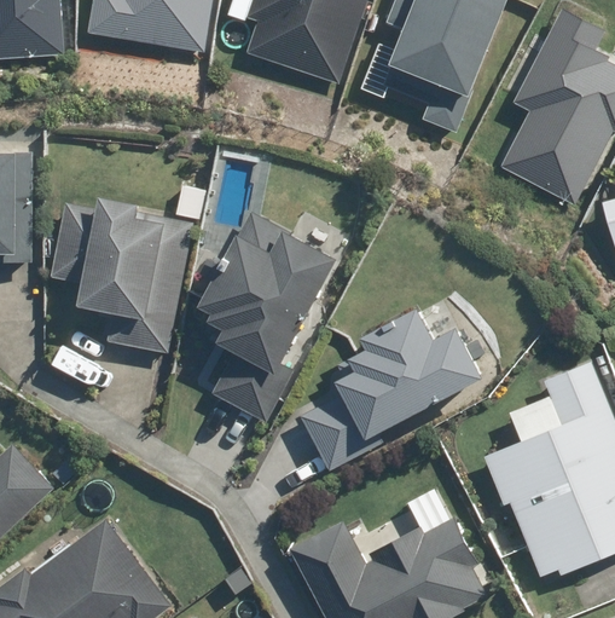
[(0,59),(62,56),(57,0),(0,0),(0,59)]
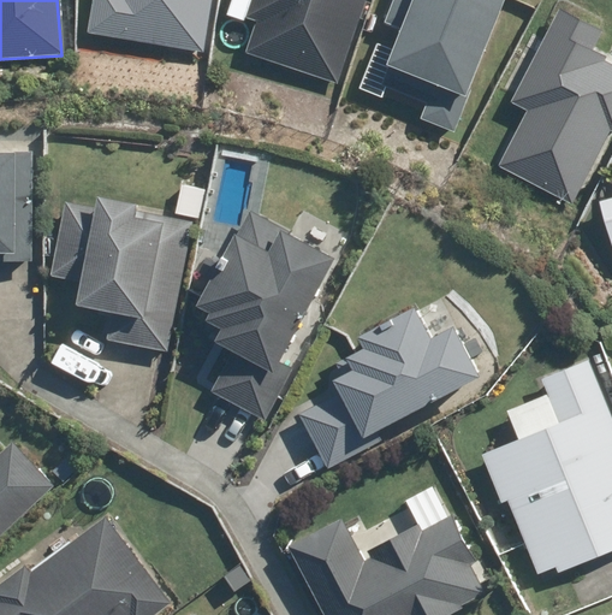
[(211,0),(89,0),(85,34),(203,52),(211,0)]
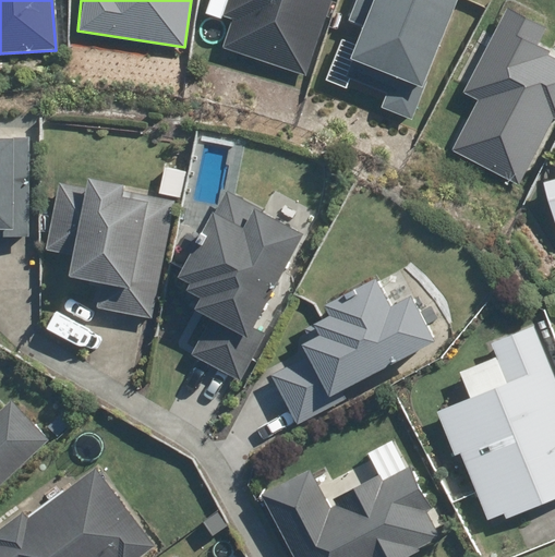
[(226,0),(220,16),(230,20),(220,49),(306,76),(330,0),(226,0)]
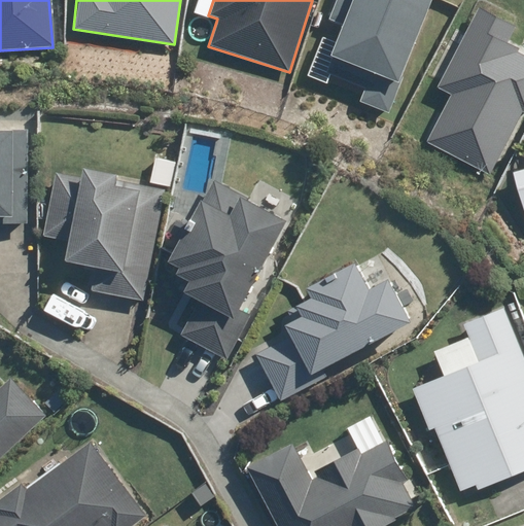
[(406,76),(404,76),(430,0),(335,0),(327,22),(342,27),(332,55),(334,56),(326,73),(367,88),(361,103),(391,114),(406,76)]
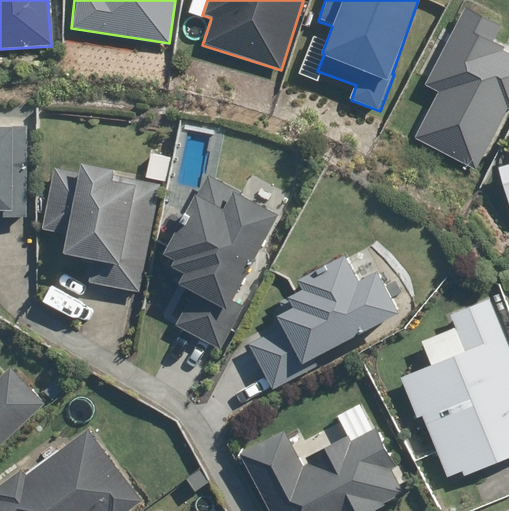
[(502,16),(465,0),(464,0),(450,33),(439,28),(416,81),(437,91),(429,109),(423,106),(409,138),(481,170),(508,109),(508,56),(499,52),(503,44),(492,39),(502,16)]
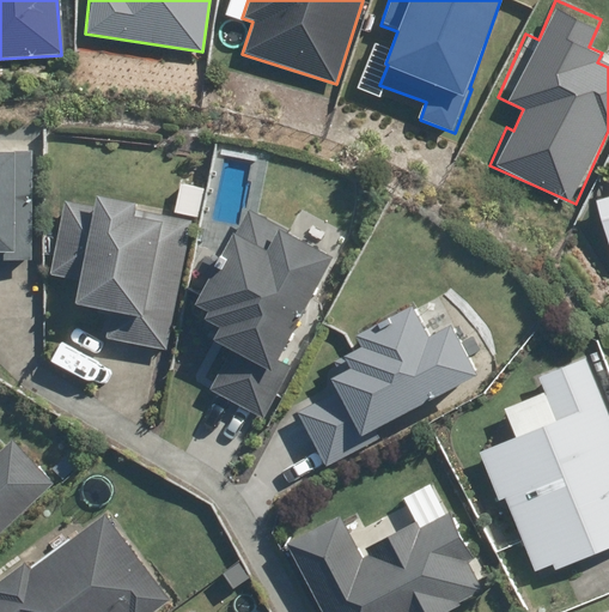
[(0,260),(26,260),(26,150),(0,149),(0,260)]
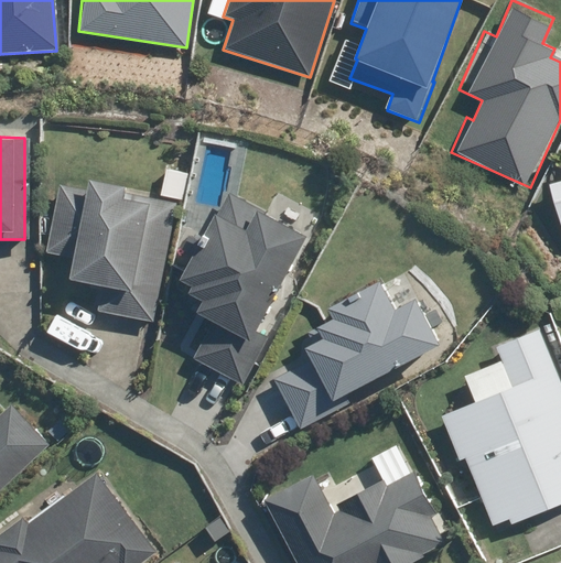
[(65,279),(100,285),(96,312),(152,322),(173,203),(120,193),(121,185),(84,179),(82,190),(54,184),(41,252),(69,258),(65,279)]
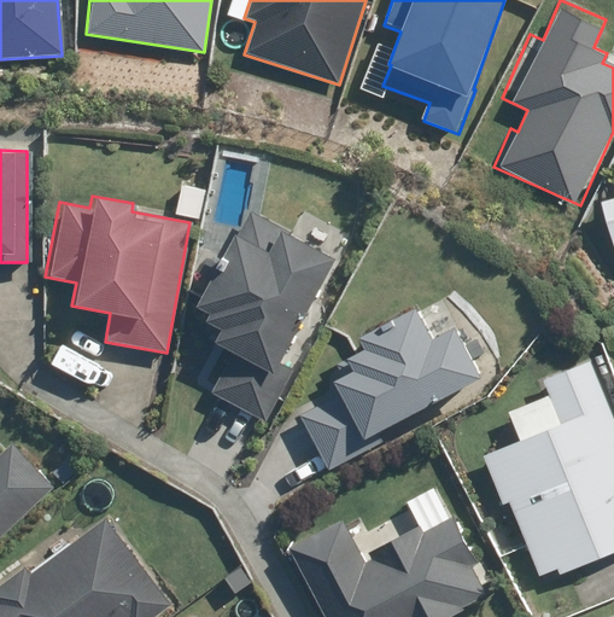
[(613,196),(600,201),(613,244),(613,196)]
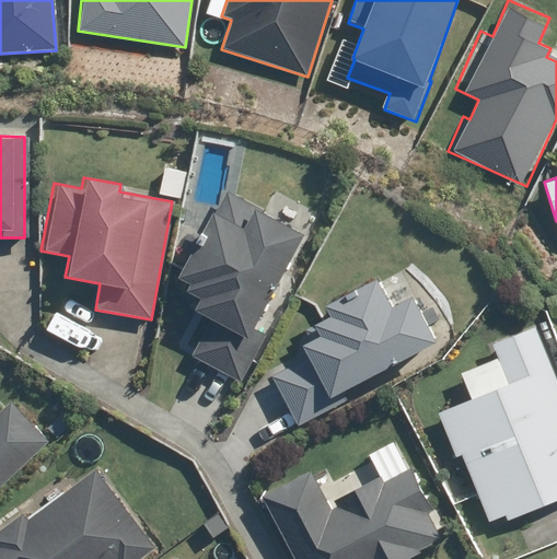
[(193,310),(208,317),(189,357),(242,382),(265,335),(253,329),(303,233),(223,191),(212,212),(210,210),(197,233),(184,226),(173,247),(186,255),(175,277),(187,283),(184,290),(198,298),(193,310)]
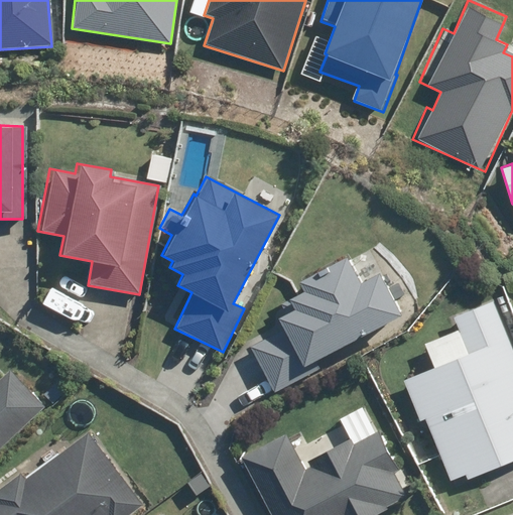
[(304,290),(281,302),(286,313),(278,317),(283,328),(250,345),(274,391),(318,368),(314,361),(403,313),(381,271),(360,282),(347,256),(298,281),(304,290)]
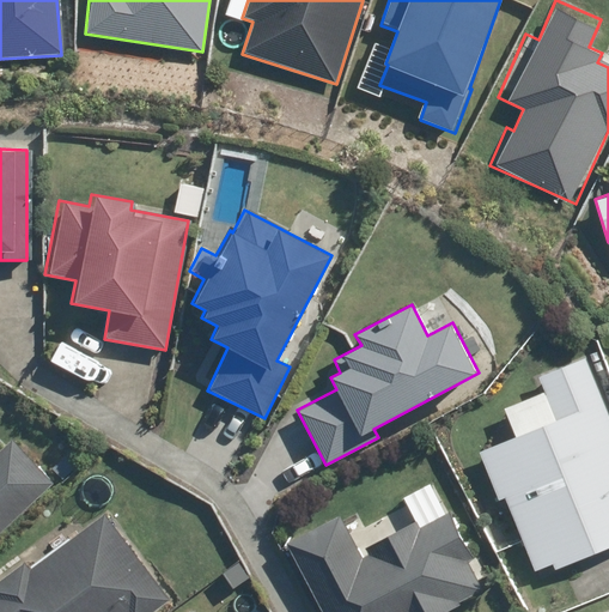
[(480,450),(503,500),(506,498),(539,570),(556,562),(560,570),(608,547),(608,405),(588,357),(535,380),(552,419),(480,450)]
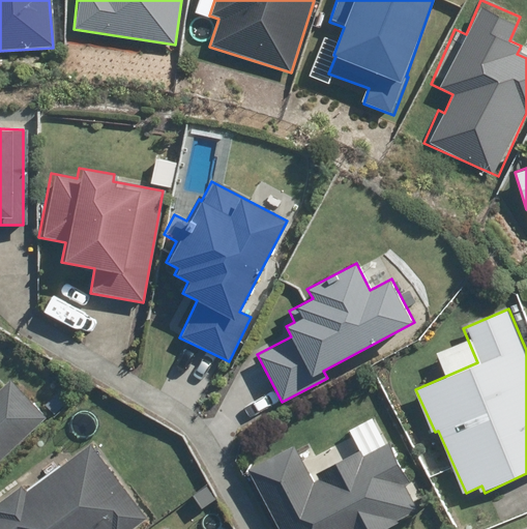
[(0,461),(46,418),(9,380),(0,388),(0,461)]
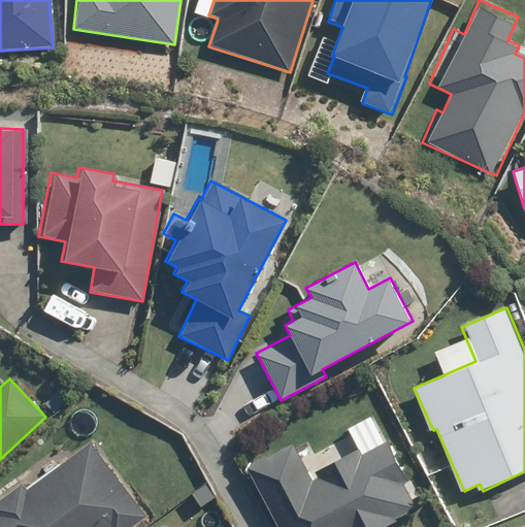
[(133,526),(149,516),(90,440),(26,490),(22,484),(0,500),(0,526),(133,526)]
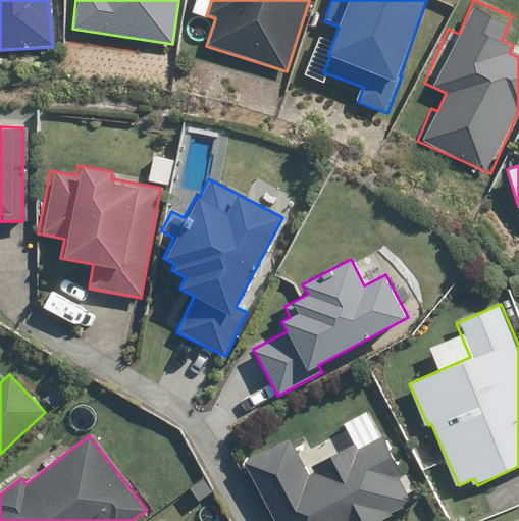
[(292,438),(246,461),(276,520),(380,520),(396,514),(395,512),(415,502),(403,478),(407,476),(386,435),(360,449),(357,444),(313,466),(316,472),(310,474),(292,438)]
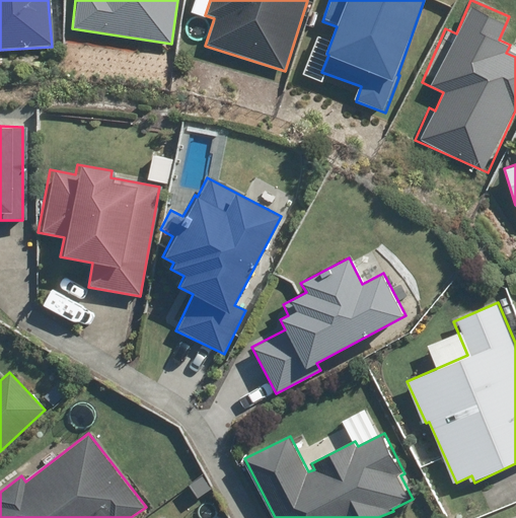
All buildings are outlined.
